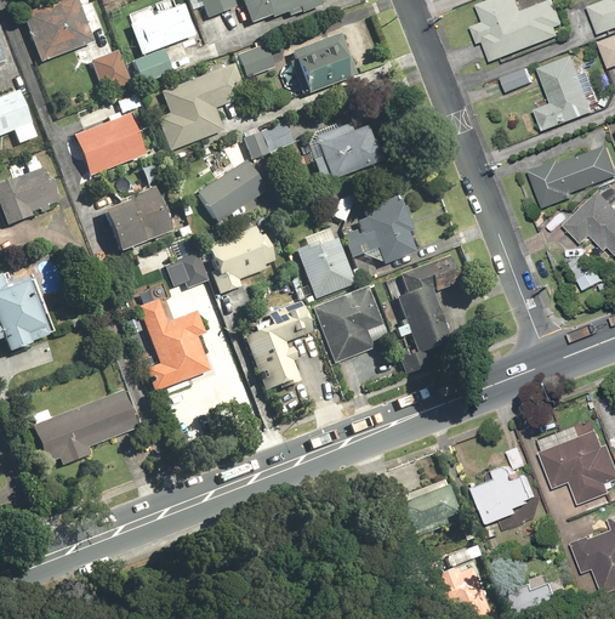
[(57,0),(22,13),(40,62),(95,41),(79,0),(57,0)]
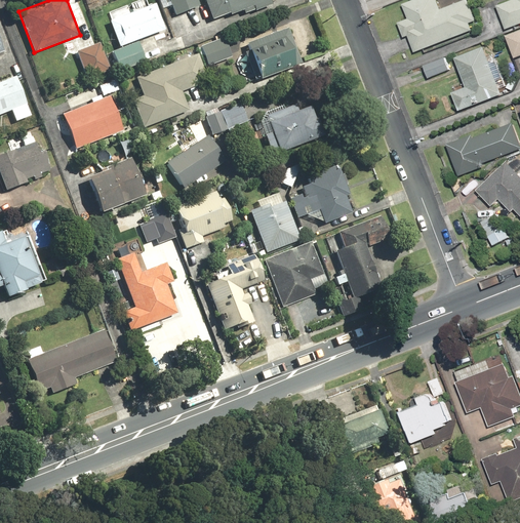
[(161,0),(165,8),(173,4),(177,14),(202,4),(200,0),(161,0)]
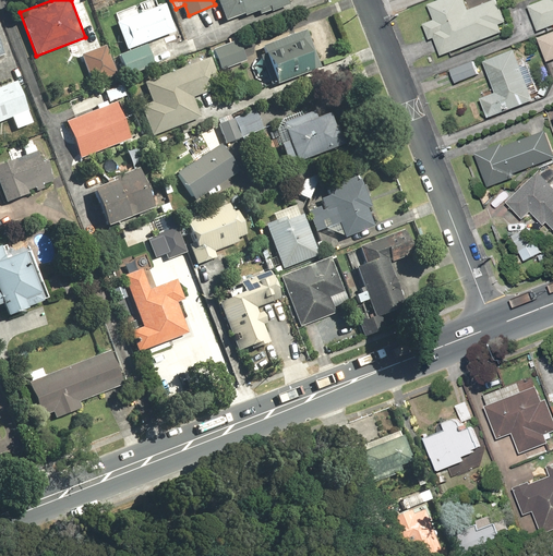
[(218,0),(226,19),(243,12),(245,15),(260,10),(262,14),(290,2),(289,0),(218,0)]
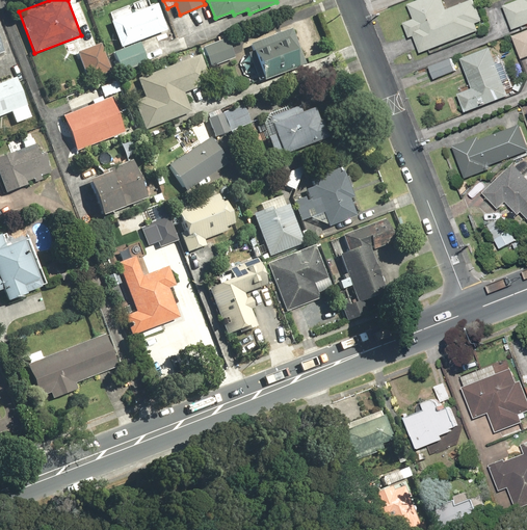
[(482,4),(475,7),(472,0),(469,0),(451,7),(448,0),(415,0),(411,2),(417,17),(406,21),(413,36),(417,34),(423,51),(482,29),(480,22),(488,19),(482,4)]
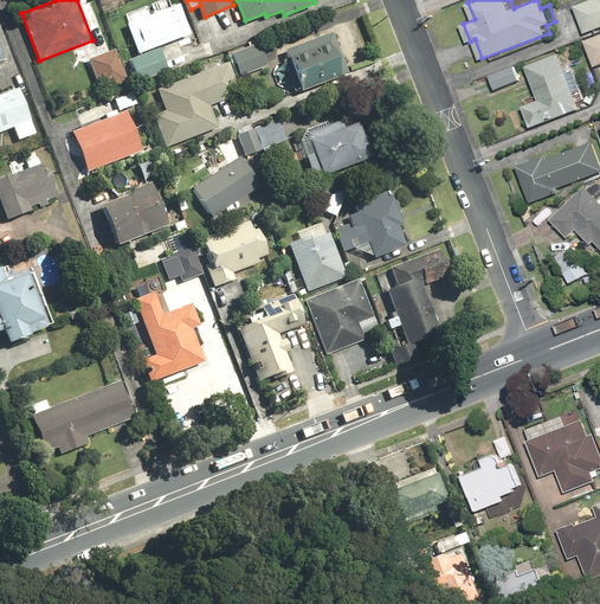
[(584,0),(576,2),(587,31),(599,26),(599,0),(584,0)]
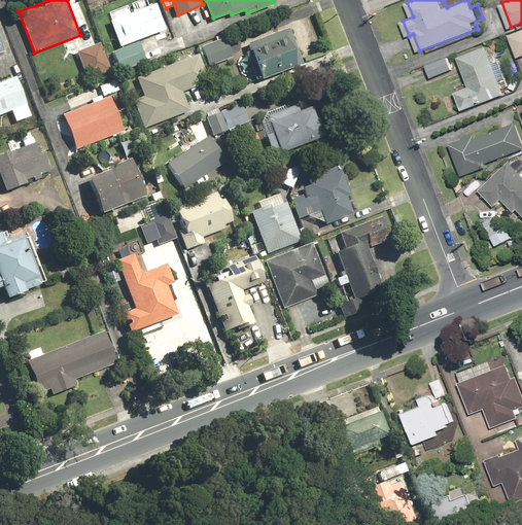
[(112,12),(114,18),(110,20),(122,46),(166,28),(155,1),(133,10),(131,5),(112,12)]
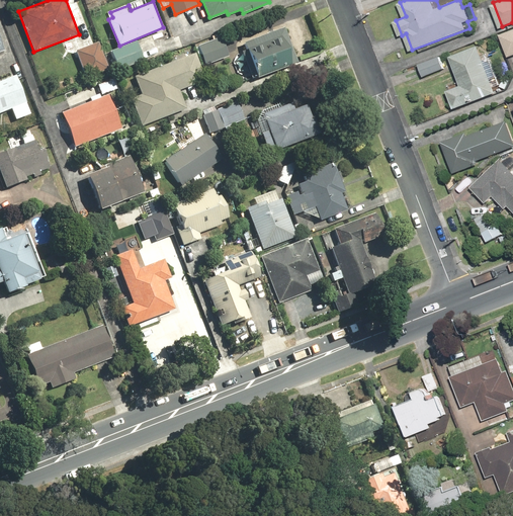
[(298,62),(284,26),(242,43),(256,78),(298,62)]
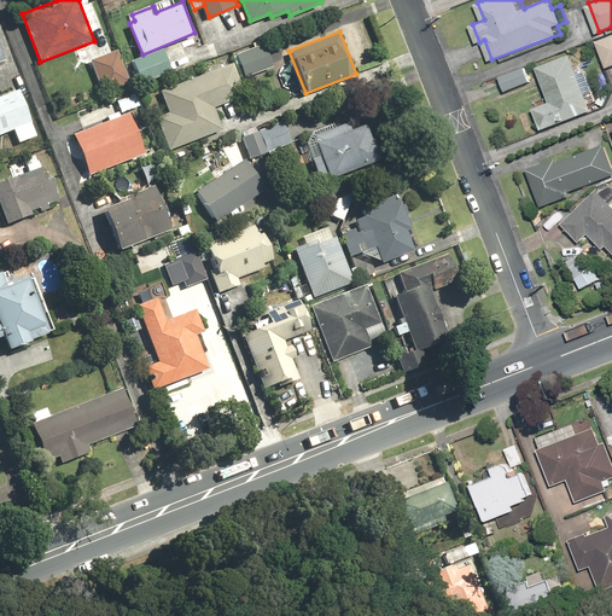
[(611,34),(599,39),(610,67),(611,65),(611,34)]
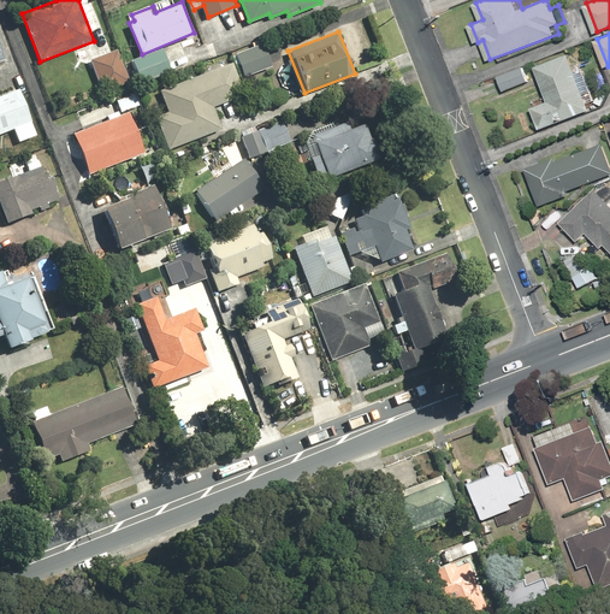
[(0,134),(35,120),(22,86),(0,94),(0,60),(7,59),(0,41),(0,134)]
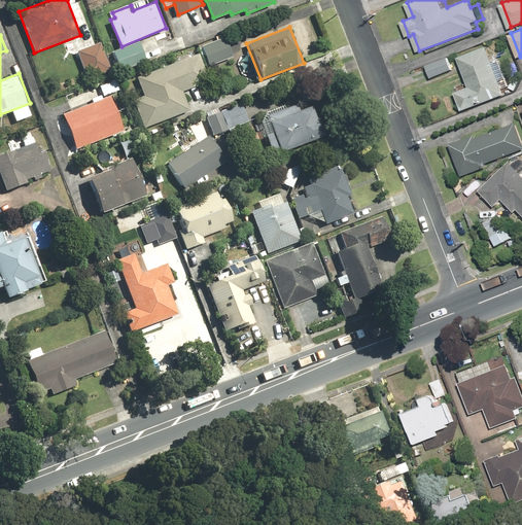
[(203,44),(211,65),(235,56),(227,35),(203,44)]
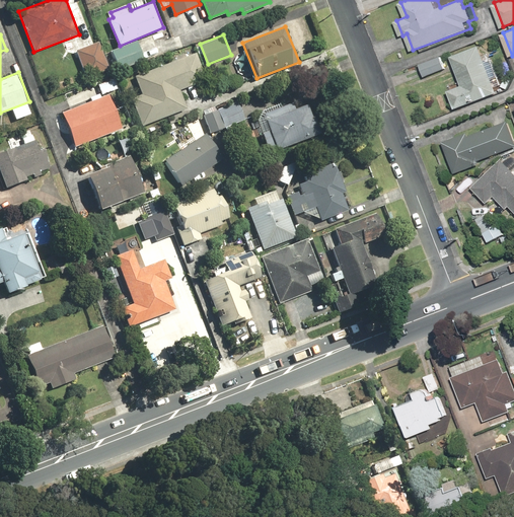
[(120,70),(147,59),(138,39),(112,50),(120,70)]
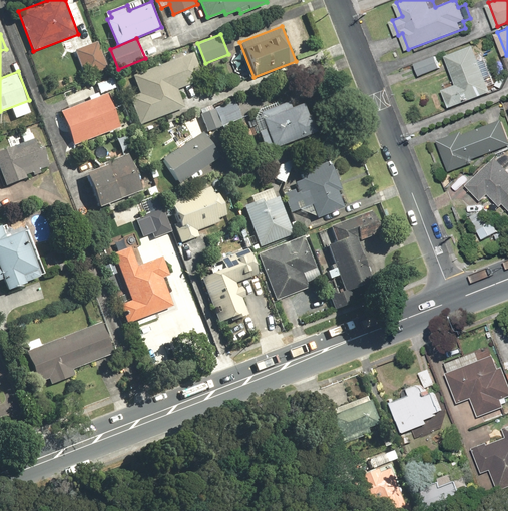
[(109,65),(98,40),(75,49),(85,75),(109,65)]
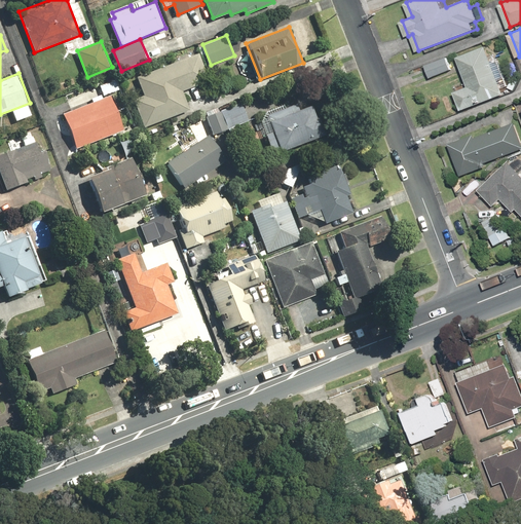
[(471,85),(457,90),(463,109),(508,92),(490,44),(459,55),(471,85)]
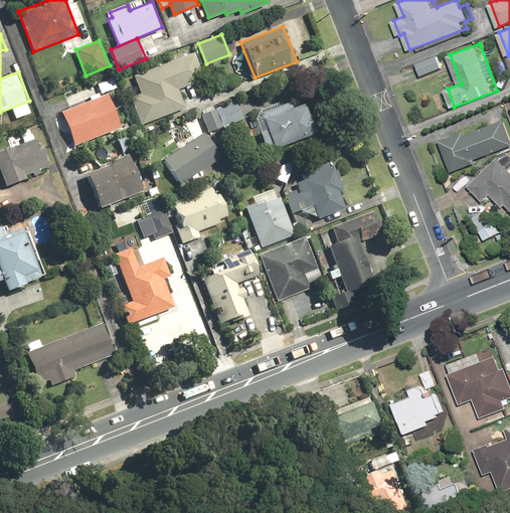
[(136,74),(142,92),(131,96),(142,124),(187,107),(180,89),(205,78),(195,51),(136,74)]
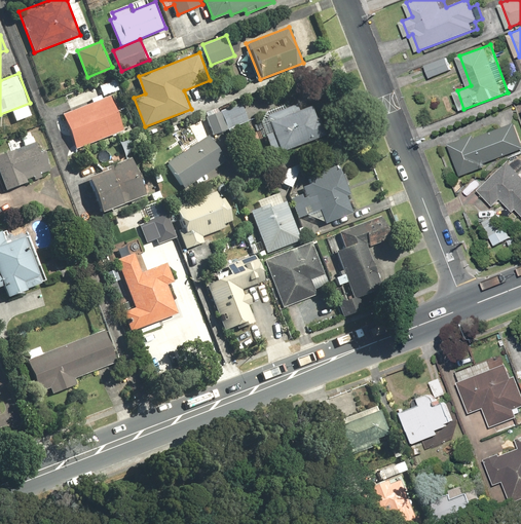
[(433,76),(454,68),(449,55),(429,64),(433,76)]
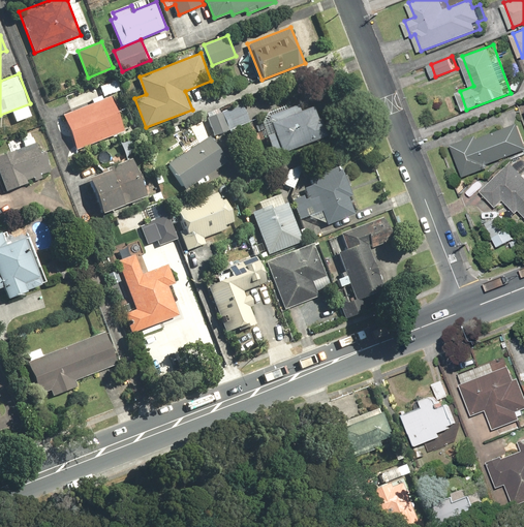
[(122,89),(118,78),(101,85),(106,96),(122,89)]
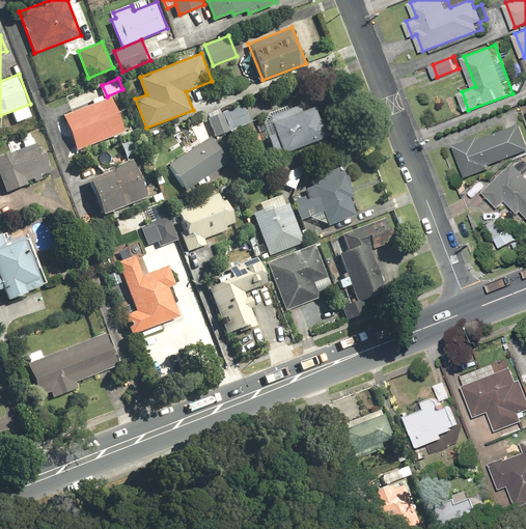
[(64,114),(78,148),(125,130),(111,95),(64,114)]
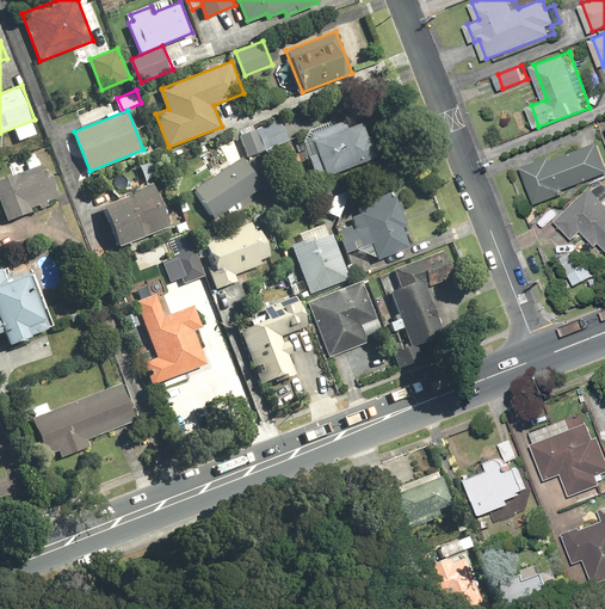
[(302,137),(320,184),(388,158),(370,111),(302,137)]
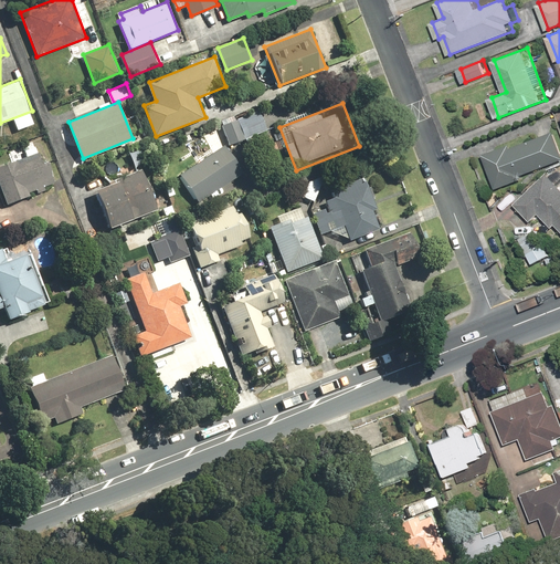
[(261,110),(222,124),(230,145),(268,131),(261,110)]
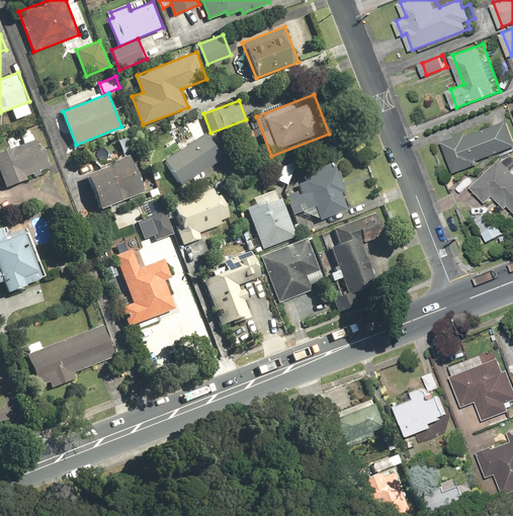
[(468,132),(445,140),(455,172),(480,164),(478,160),(512,146),(512,124),(510,118),(469,135),(468,132)]
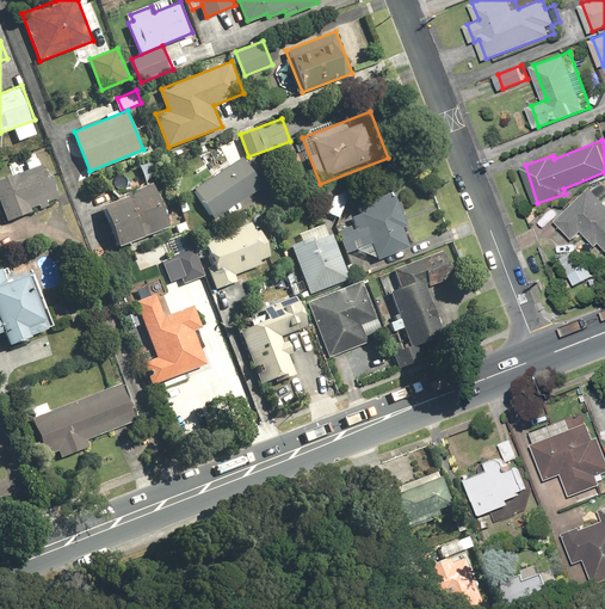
[(215,219),(264,184),(242,154),(195,189),(215,219)]
